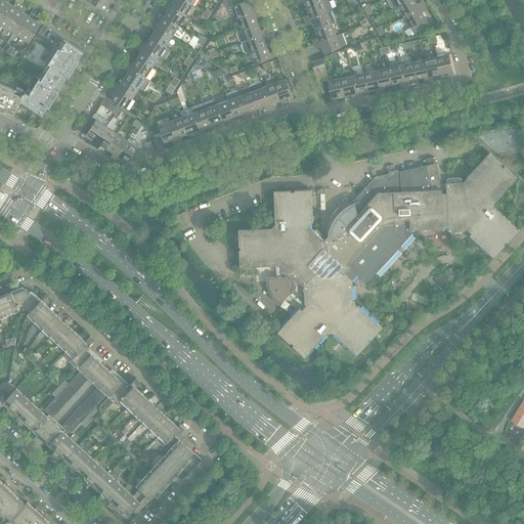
[(0,18),(10,4),(6,1),(3,0),(0,0),(0,1),(0,18)]
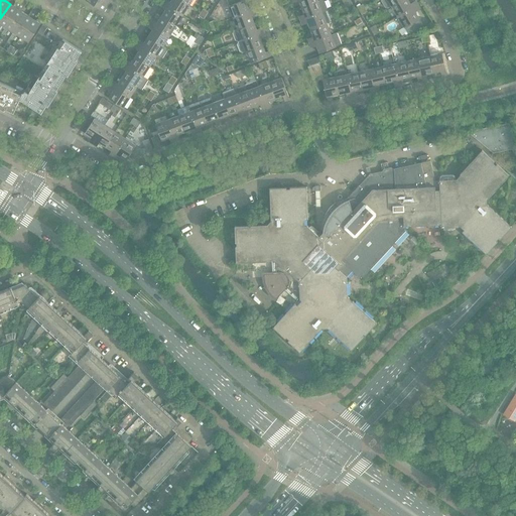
[(109,3),(104,0),(86,0),(104,11),(109,3)]
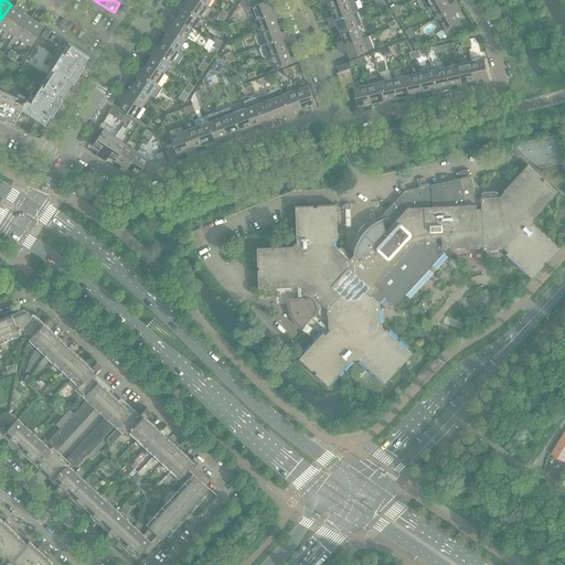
[(200,17),(208,6),(199,0),(188,0),(187,2),(183,0),(181,4),(200,17)]
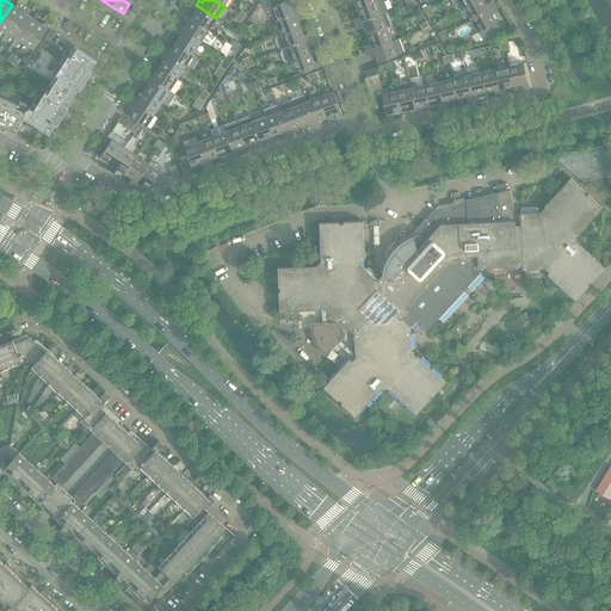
[(298,12),(296,6),(294,7),(290,0),(288,0),(271,7),(276,20),(298,12)]
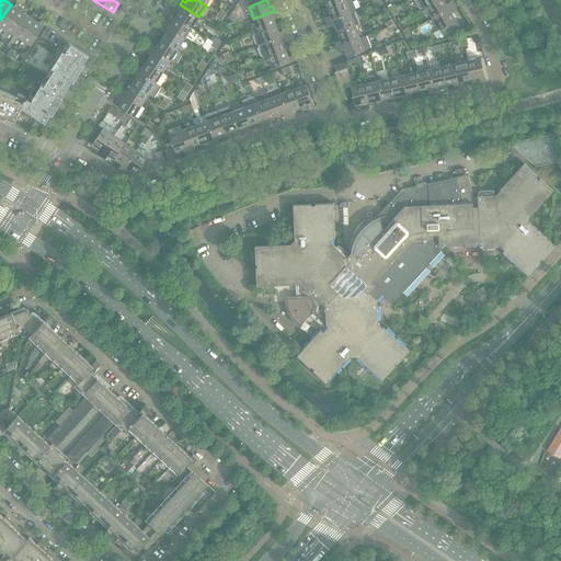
[(355,11),(355,9),(353,1),(350,0),(348,0),(345,1),(328,8),(331,15),(328,16),(330,21),(355,11)]
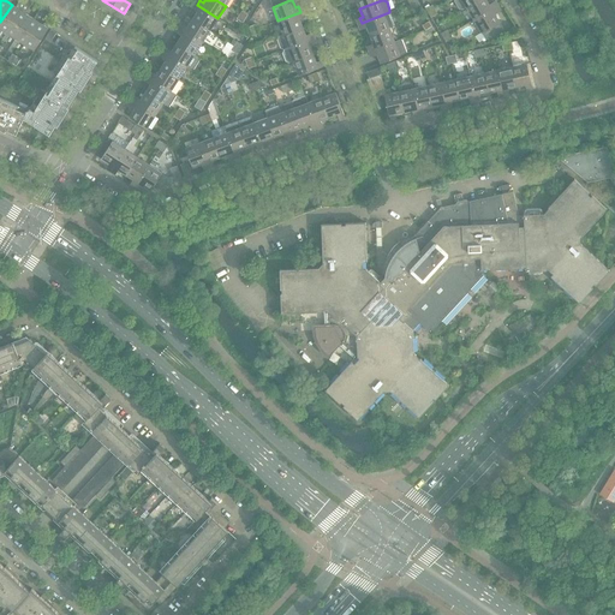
[(477,0),(454,0),(454,1),(459,9),(463,10),(466,7),(477,0)]
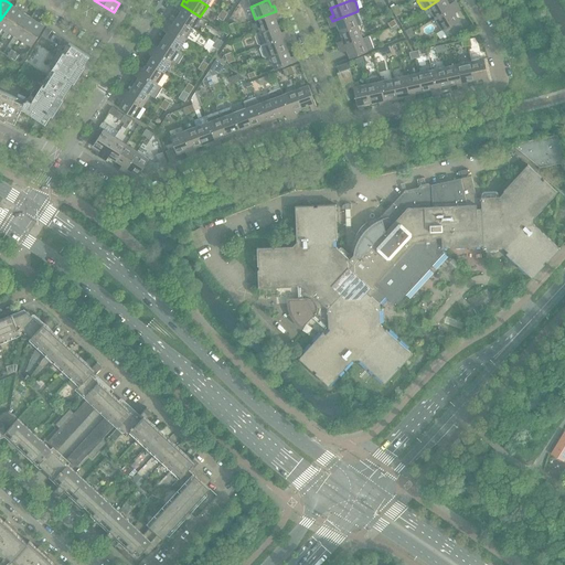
[(435,18),(455,7),(451,2),(449,3),(446,0),(438,0),(428,7),(435,18)]
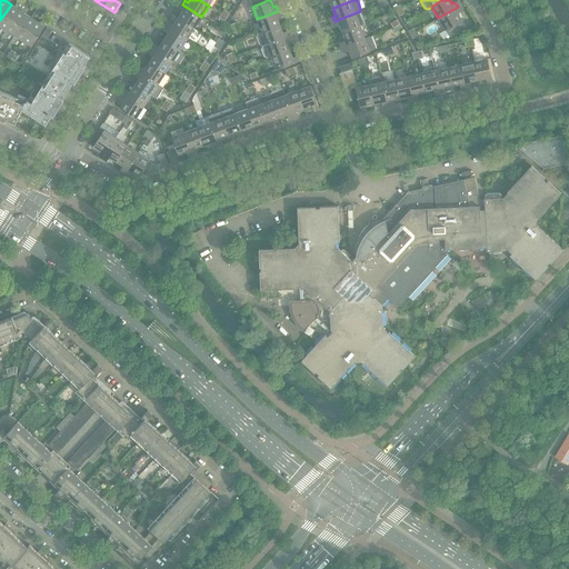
[(19,10),(15,7),(11,5),(0,20),(0,26),(6,30),(19,10)]
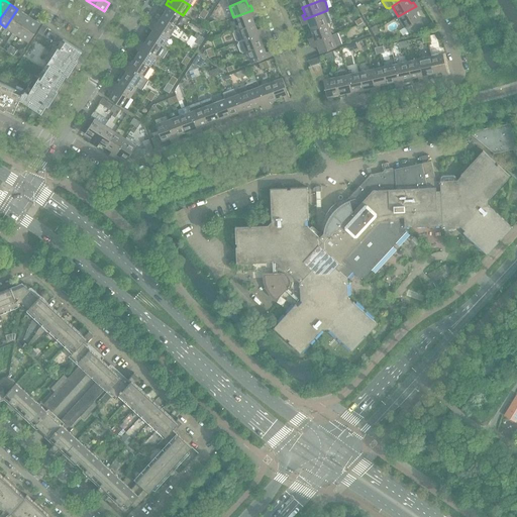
[(183,15),(166,4),(163,8),(166,10),(162,16),(177,25),(183,15)]
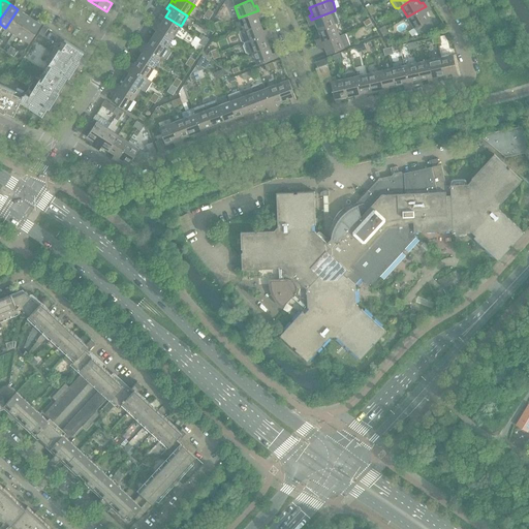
[(433,25),(430,19),(426,11),(428,10),(426,6),(407,17),(417,34),(431,31),(431,30),(433,29),(433,27),(433,25)]
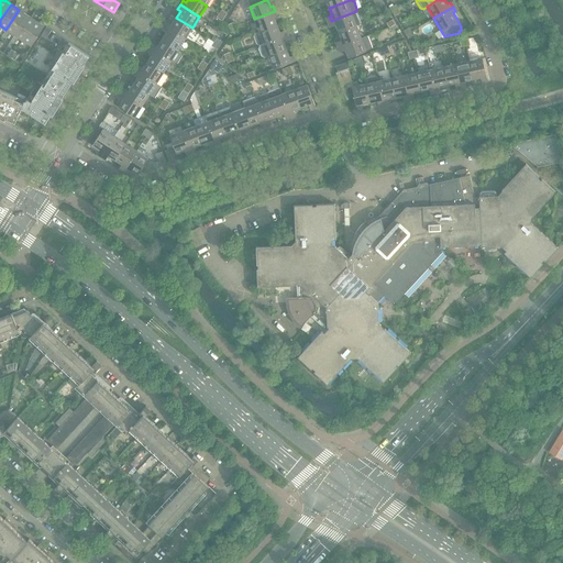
[(28,15),(23,12),(19,10),(6,30),(14,35),(28,15)]
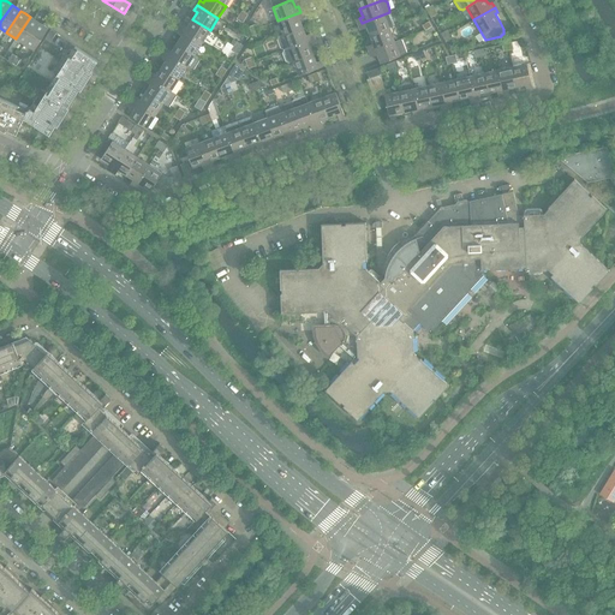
[(303,27),(299,18),(303,17),(300,12),(278,21),(282,34),(303,27)]
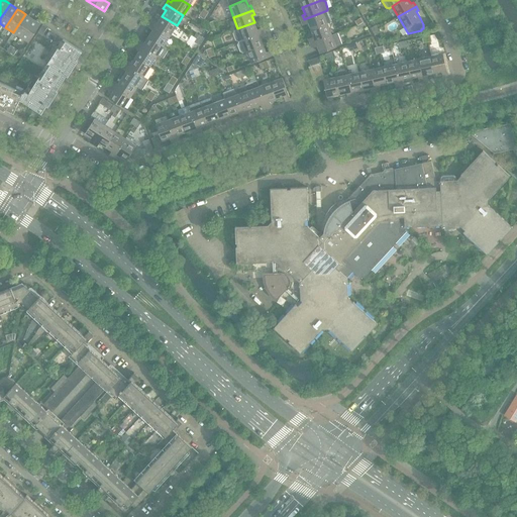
[(332,21),(328,10),(326,11),(327,10),(304,19),(305,24),(308,23),(311,29),(327,23),(332,21)]
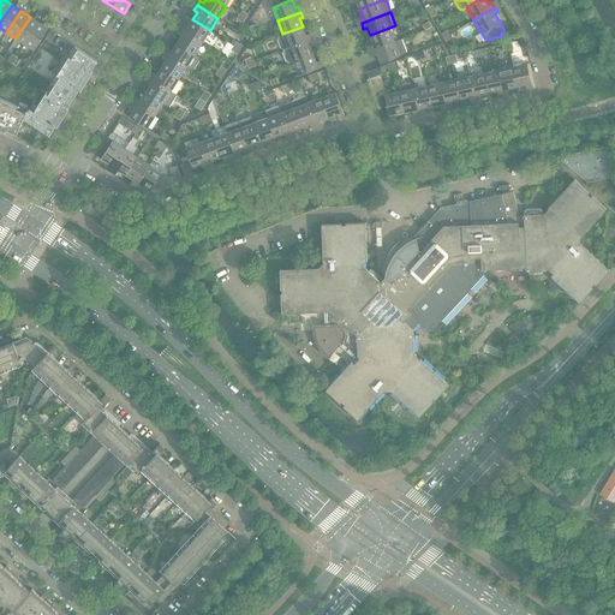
[(25,45),(39,22),(30,17),(16,39),(25,45)]
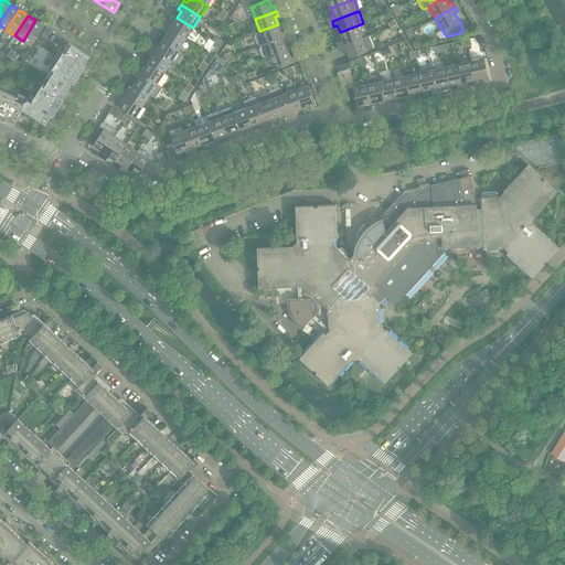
[(185,39),(193,28),(177,18),(172,24),(170,22),(167,27),(185,39)]
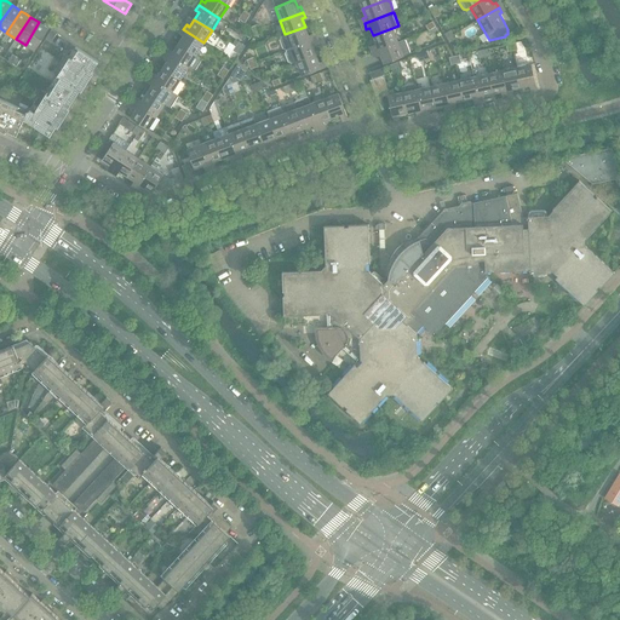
[(34,51),(49,28),(39,22),(26,45),(34,51)]
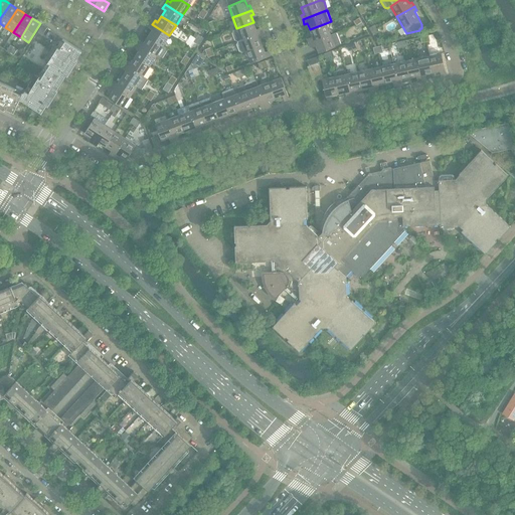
[(261,32),(259,28),(255,29),(253,22),(236,28),(237,29),(233,30),(232,33),(234,40),(237,41),(241,40),(261,32)]
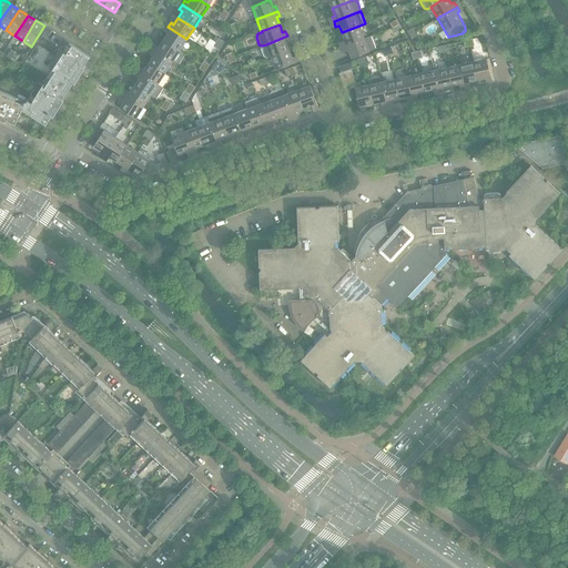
[(364,38),(359,26),(342,32),(344,40),(342,41),(343,47),(364,38)]
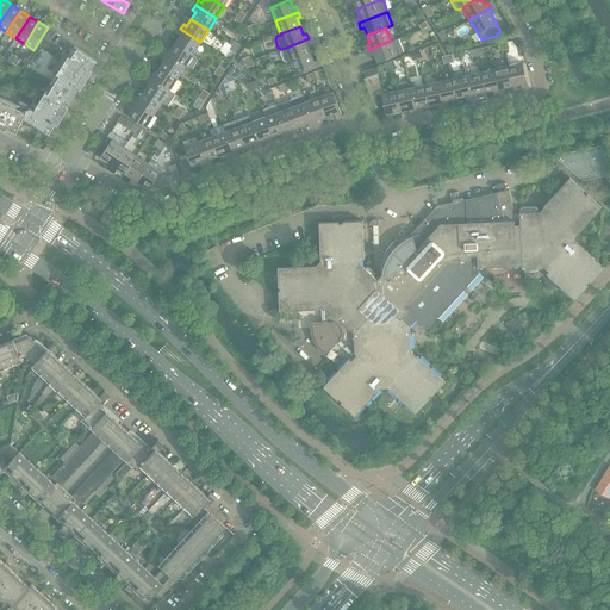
[(200,42),(180,29),(176,33),(180,36),(175,43),(193,54),(200,42)]
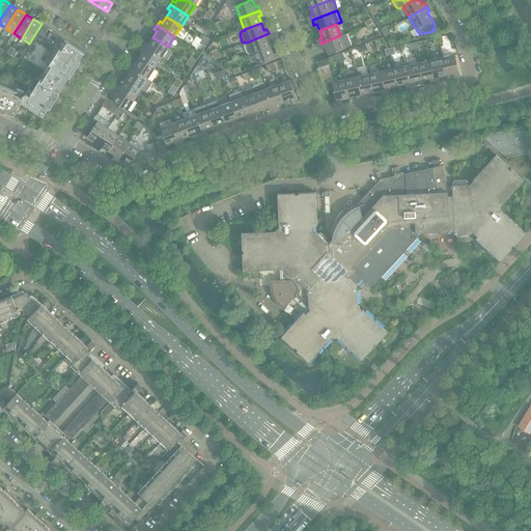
[(44,35),(48,29),(48,28),(44,26),(39,33),(44,35)]
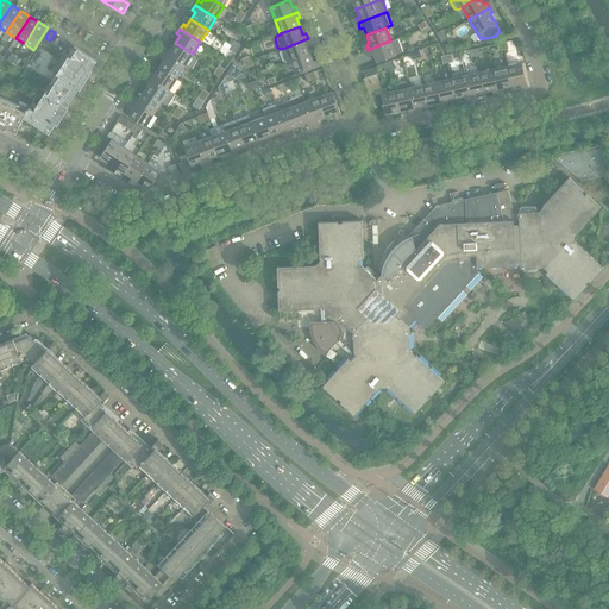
[(309,54),(307,45),(311,44),(308,38),(286,48),(290,61),(309,54)]
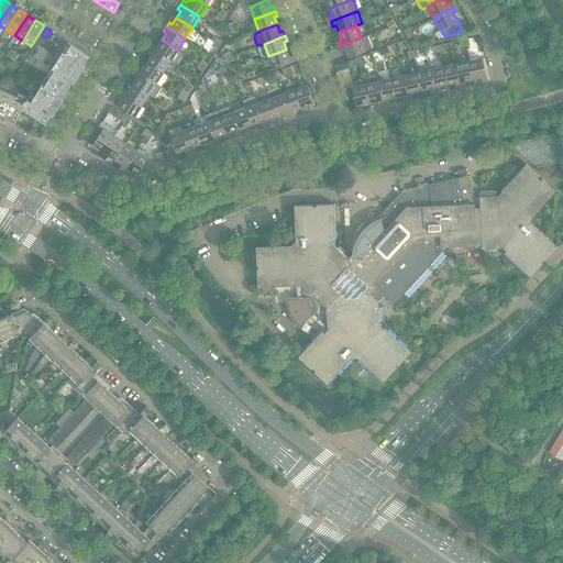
[(366,51),(361,37),(340,46),(342,51),(345,50),(349,57),(366,51)]
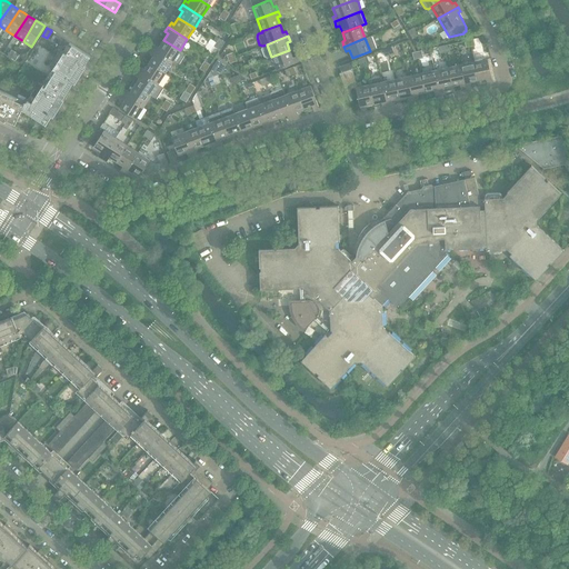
[(183,53),(180,50),(163,40),(159,47),(156,46),(153,50),(172,62),(176,65),(179,63),(185,56),(183,53)]
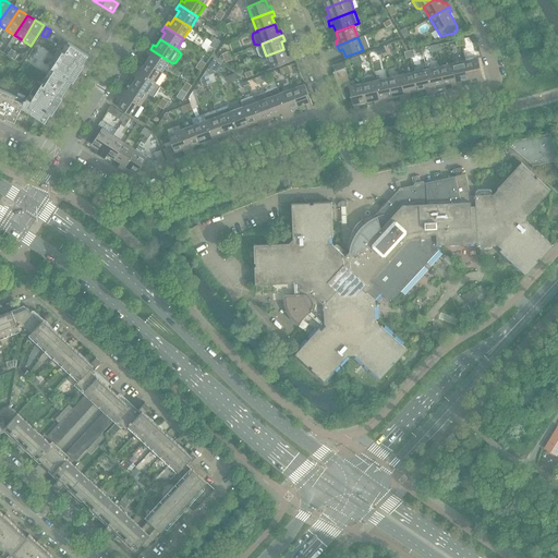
[(73,82),(85,64),(83,63),(88,56),(68,43),(62,50),(59,48),(47,65),(51,69),(46,76),(67,89),(72,81),(73,82)]
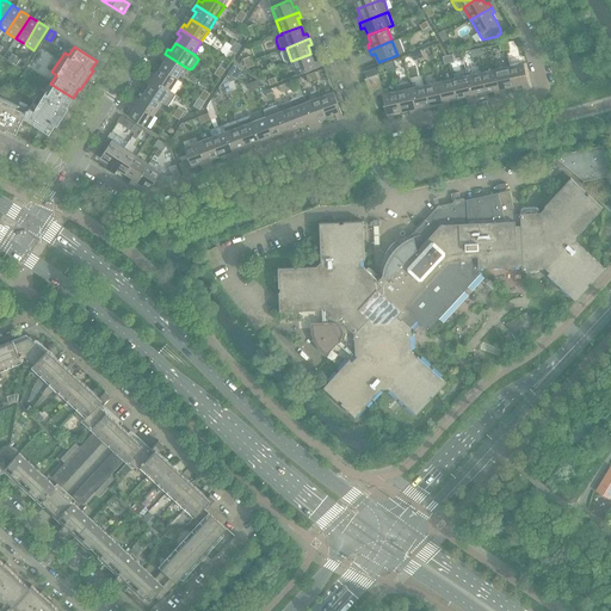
[(185,67),(165,54),(161,59),(165,60),(160,67),(178,78),(185,67)]
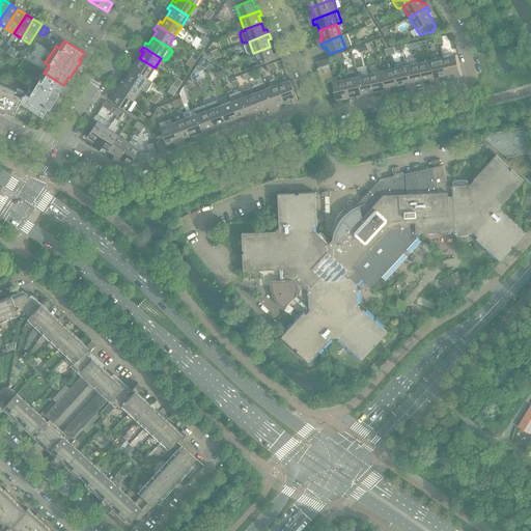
[(278,57),(276,52),(273,53),(270,47),(253,53),(258,64),(278,57)]
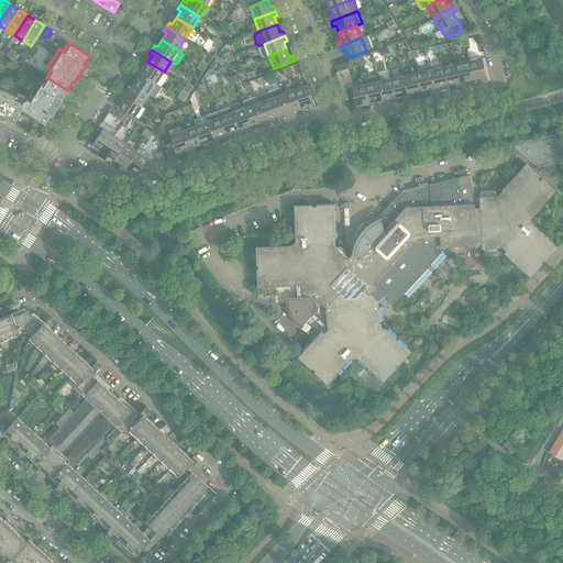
[(487,79),(482,58),(468,61),(473,79),(481,78),(482,81),(487,79)]
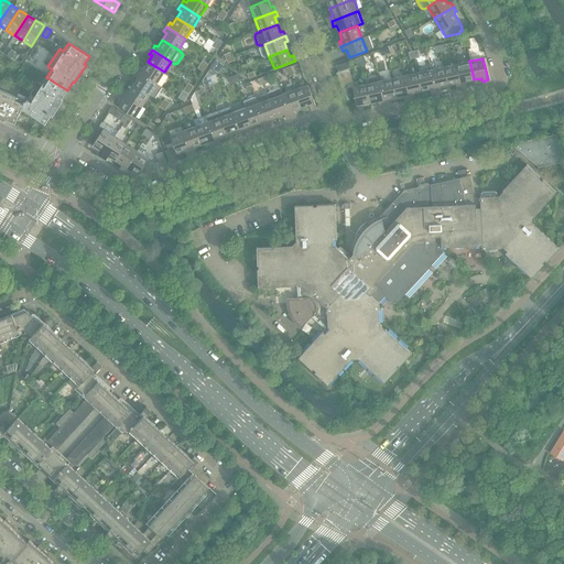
[(474,79),(469,61),(456,64),(462,86),(466,85),(466,82),(474,79)]
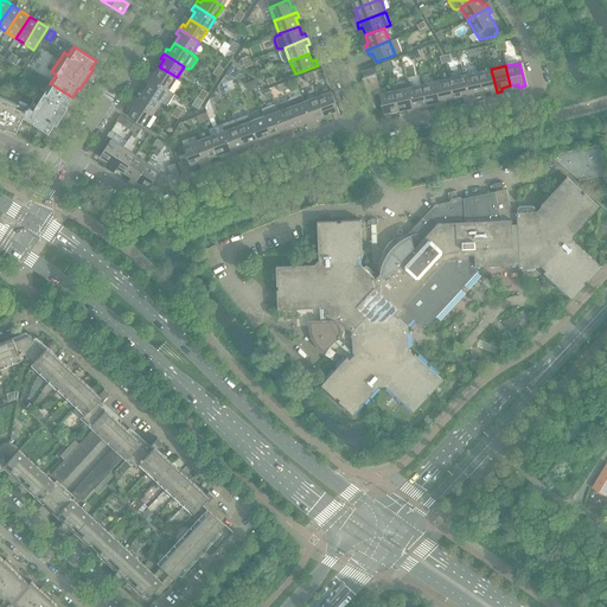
[(168,90),(177,77),(159,66),(154,74),(151,72),(148,77),(168,90)]
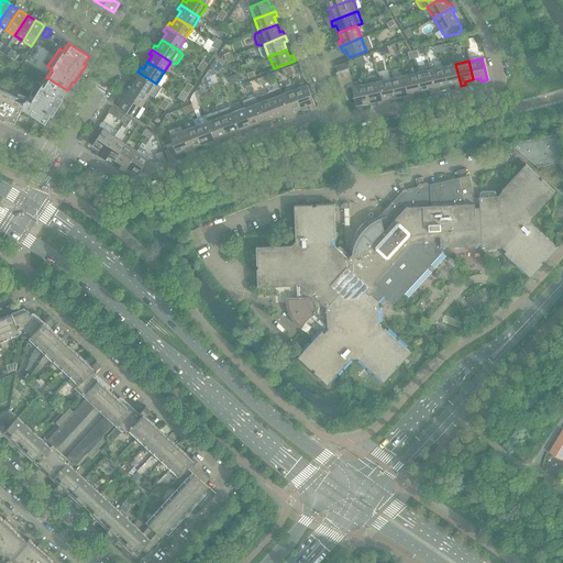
[(461,86),(455,64),(442,66),(446,85),(454,84),(455,87),(461,86)]
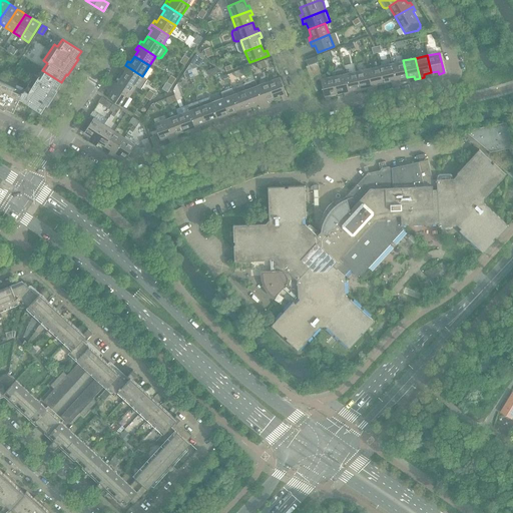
[(407,77),(403,60),(392,63),(396,83),(401,82),(400,79),(407,77)]
